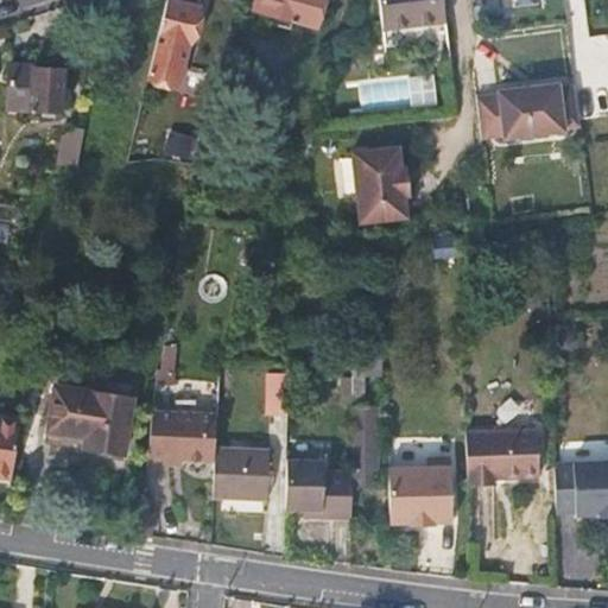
[(168,0),(149,84),(158,86),(163,62),(159,61),(163,49),(184,54),(195,8),(197,8),(200,0),(168,0)]
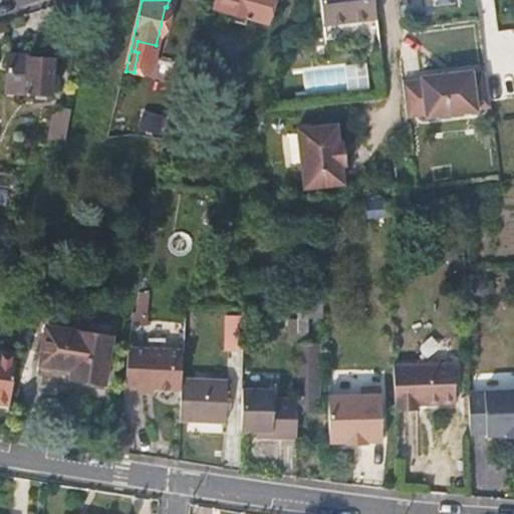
[(216,0),(215,4),(215,8),(225,10),(226,11),(224,19),(246,24),(248,17),(261,20),(269,21),(274,0),(216,0)]
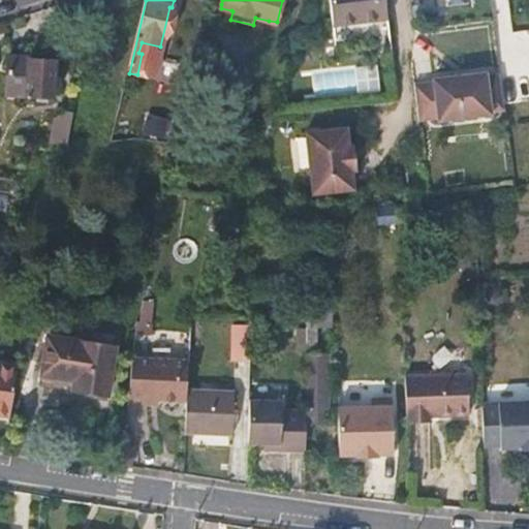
[(329,0),(332,21),(387,16),(385,0),(329,0)]
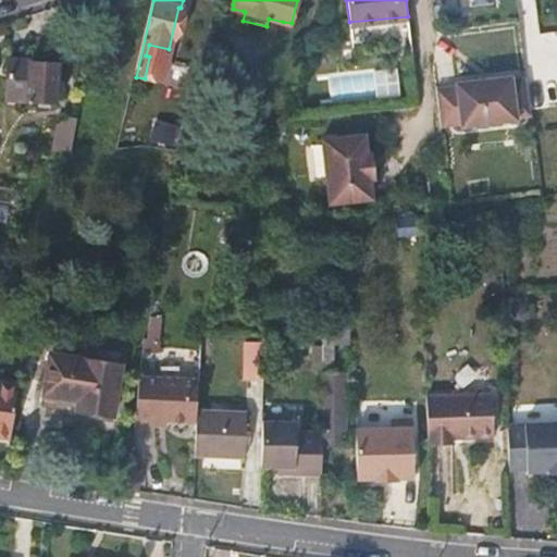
[(57,103),(61,65),(11,60),(8,90),(28,93),(28,101),(57,103)]
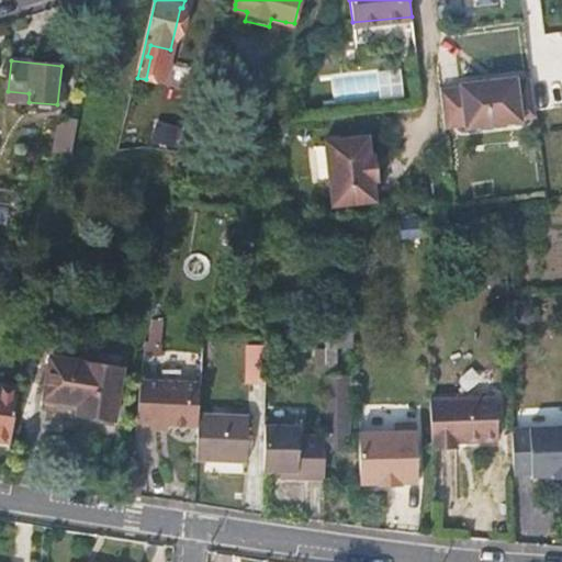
[(378,68),(332,75),(334,97),(380,91),(378,68)]
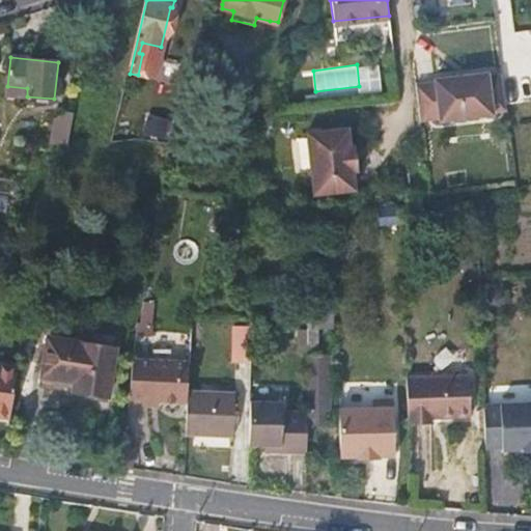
[(493,109),(507,107),(501,71),(486,73),(486,70),(435,78),(435,80),(416,82),(421,121),(441,118),(441,120),(493,112),(493,109)]
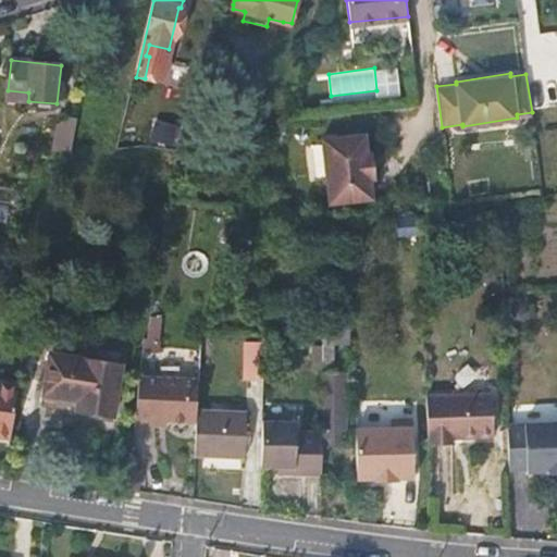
[(66,140),(76,143),(84,108),(73,106),(66,140)]
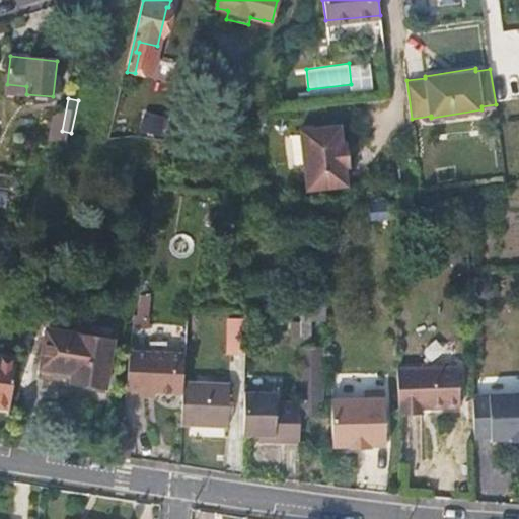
[(338,127),(299,130),(303,190),(344,187),(343,168),(346,168),(344,144),(341,144),(338,127)]
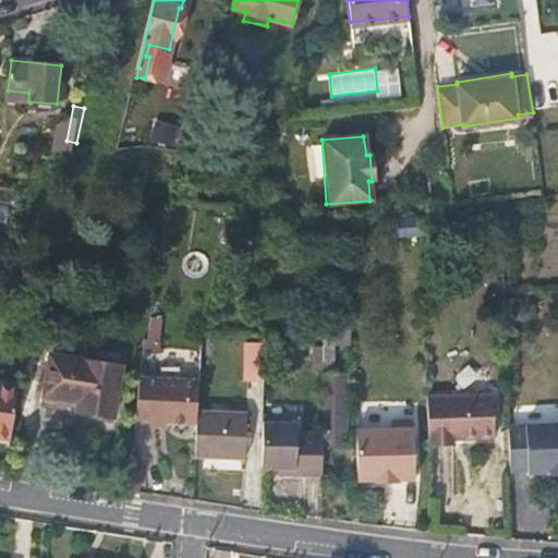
[(148,317),(147,354),(160,354),(161,317),(148,317)]
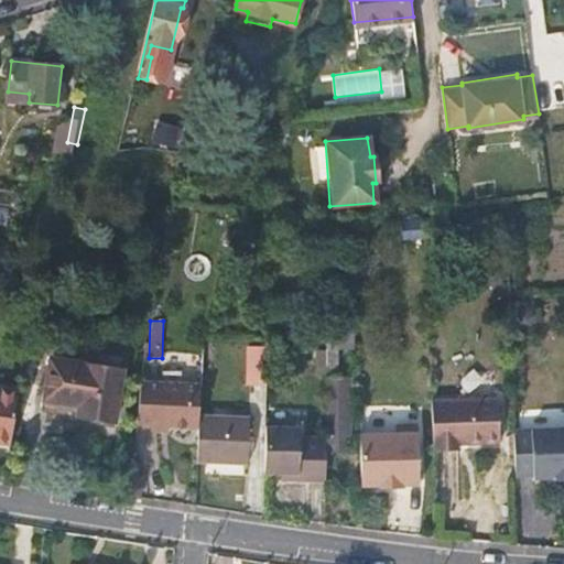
[(326,349),(326,372),(338,371),(338,347),(355,347),(355,322),(338,322),(338,331),(326,331),(326,349)]
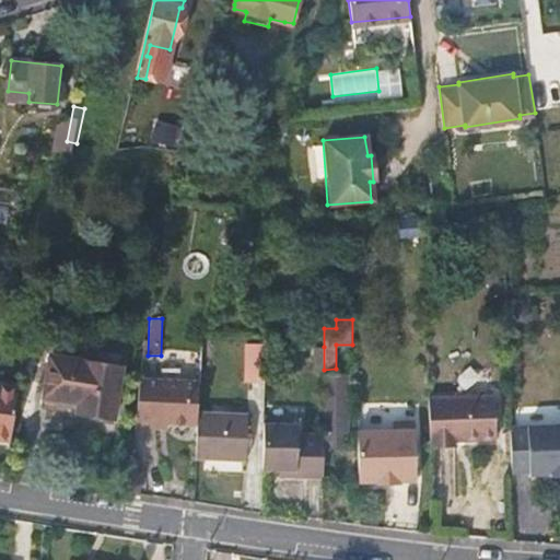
[(249,382),(269,383),(271,343),(252,342),(249,382)]
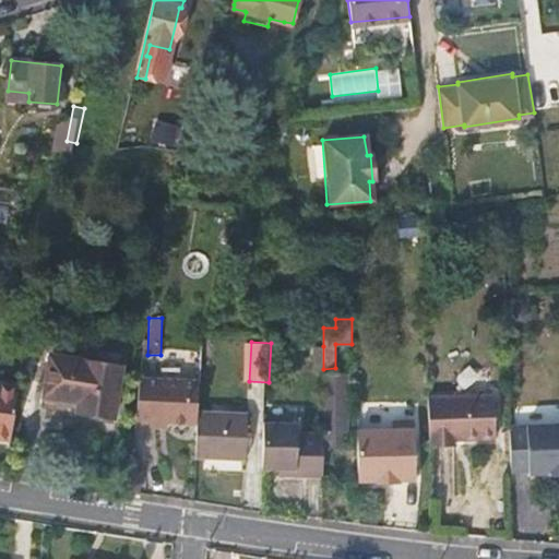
[(113,418),(121,366),(50,355),(44,395),(78,401),(76,412),(113,418)]
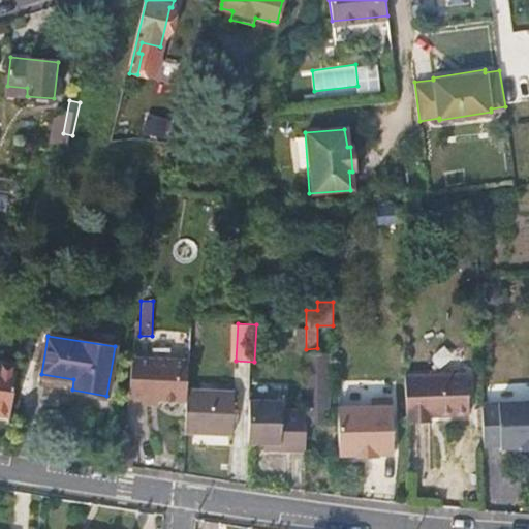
[(327,356),(309,356),(308,409),(310,409),(310,422),(325,422),(327,356)]
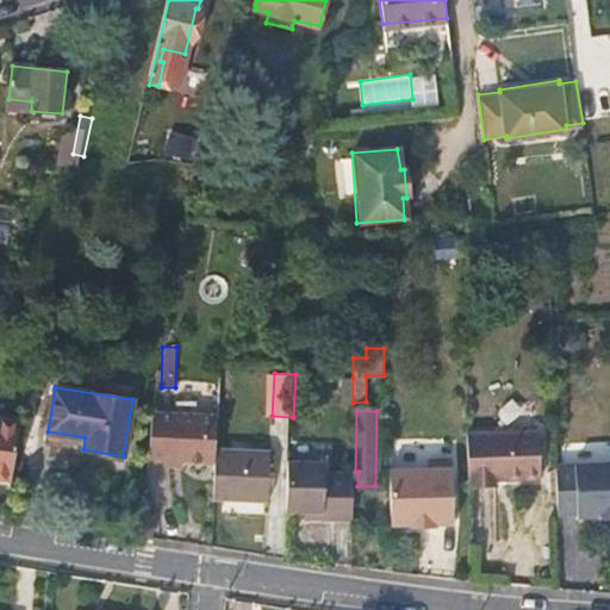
[(217,462),(218,449),(221,414),(156,417),(148,470),(172,468),(172,464),(186,464),(217,462)]
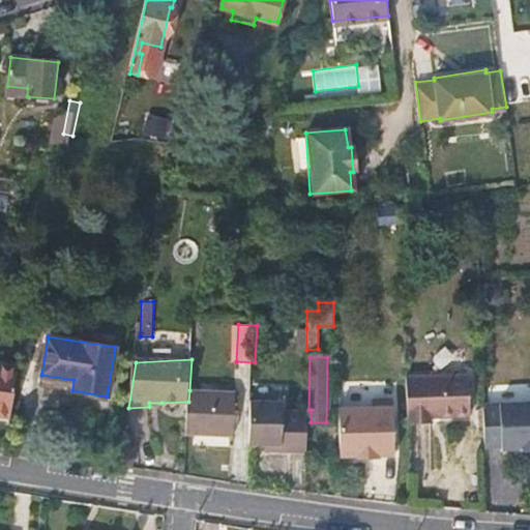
[(0,363),(0,414),(5,415),(13,365),(0,363)]
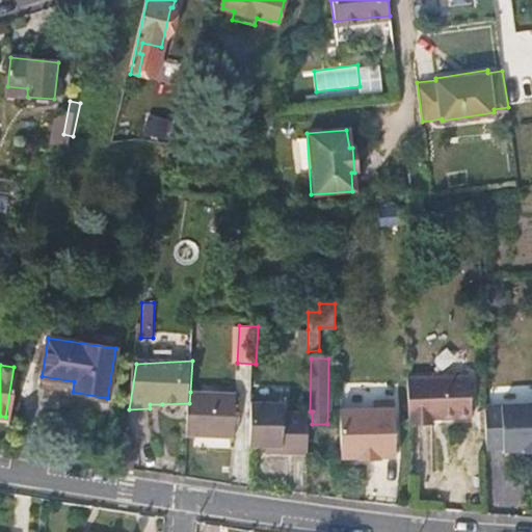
[(407,378),(409,427),(433,426),(433,420),(470,419),(469,377),(407,378)]
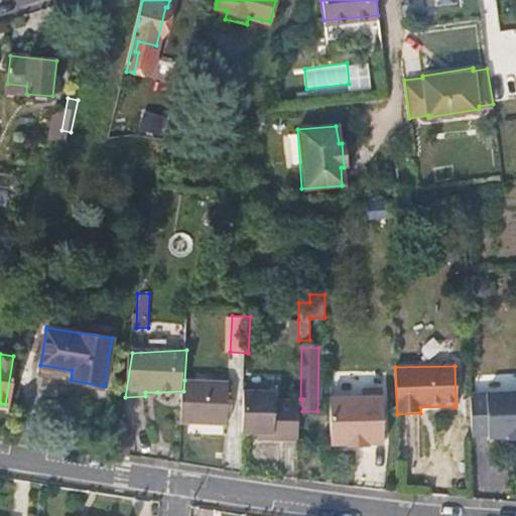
[(183,391),(181,422),(227,425),(230,383),(184,380),(183,391)]
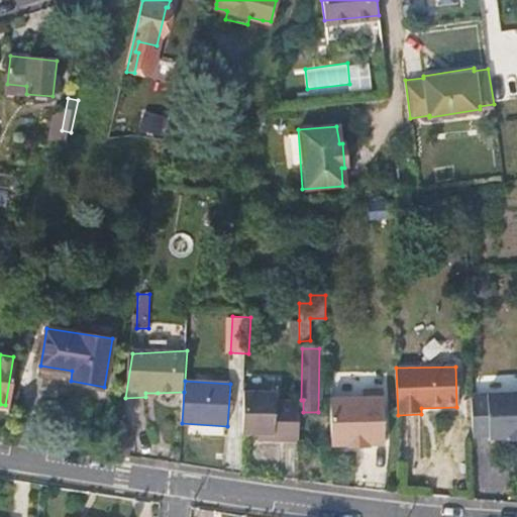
[(287,441),(298,442),(299,400),(279,399),(279,391),(246,389),(243,432),(263,433),(287,434),(287,441)]
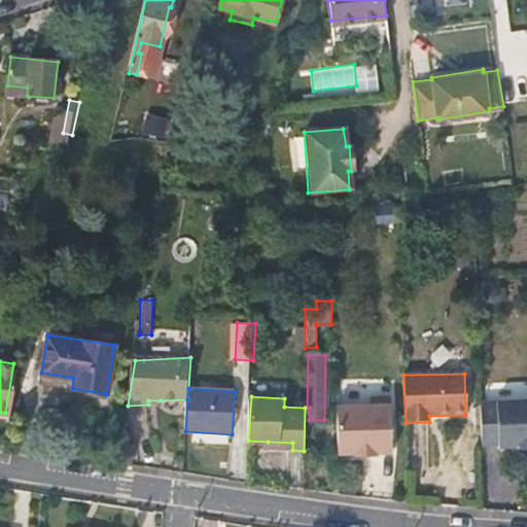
[(526,397),(481,399),(482,443),(500,442),(500,445),(518,444),(518,446),(526,445),(526,397)]
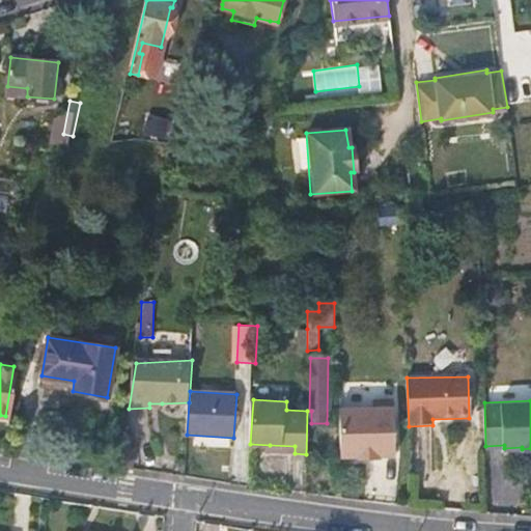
[(339,411),(339,459),(357,459),(357,463),(376,463),(378,458),(393,459),(393,404),(372,404),(372,410),(339,411)]
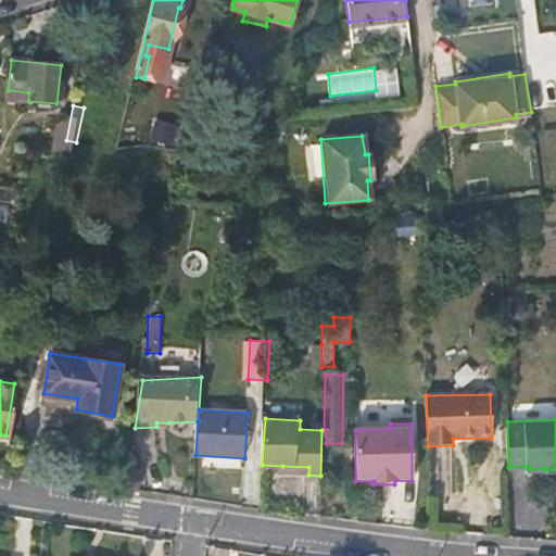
[(126,489),(139,490),(141,471),(128,469),(126,489)]
